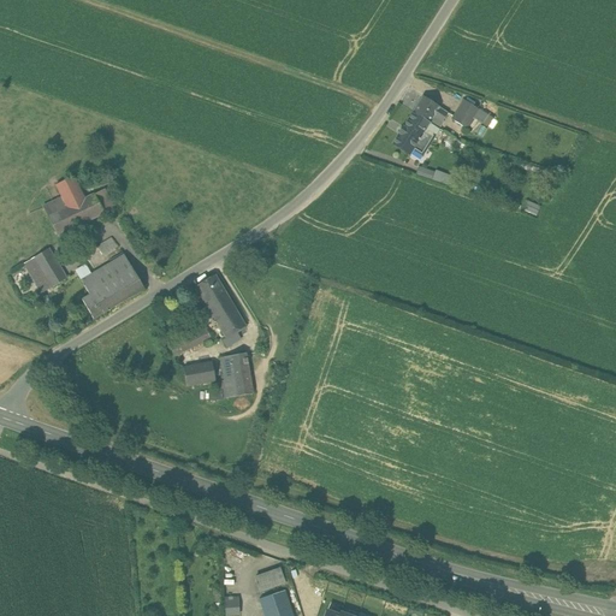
[(440,107),(424,96),(413,112),(430,123),(439,129),(448,113),(439,107),(440,107)]
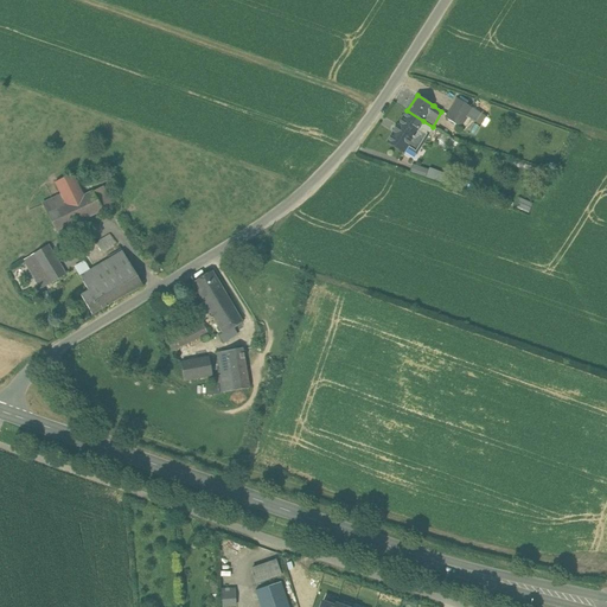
[(446,117),(459,126),(466,115),(471,108),(458,100),(446,117)]
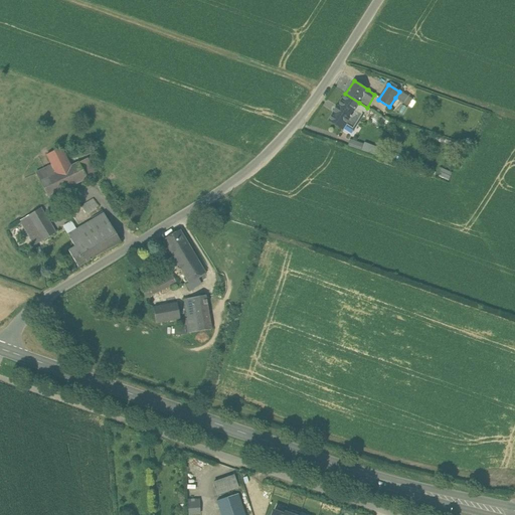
[(412,100),(399,92),(395,98),(408,106),(412,100)]
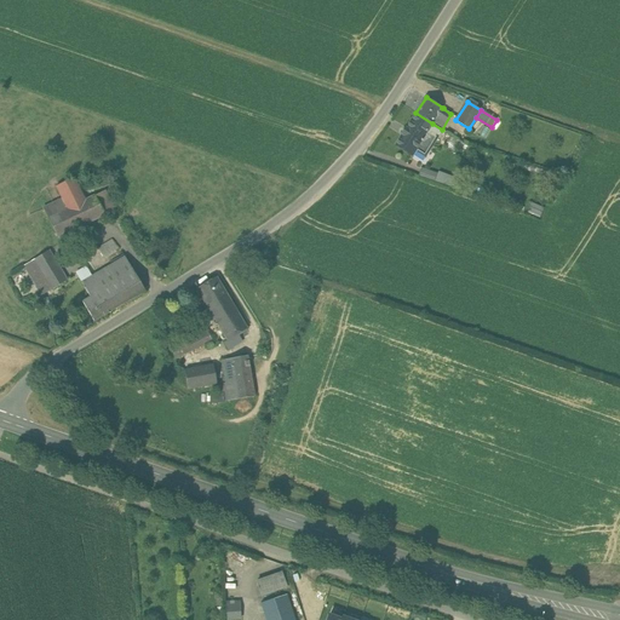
[(415,113),(406,128),(405,128),(406,130),(403,133),(402,133),(395,144),(413,155),(415,150),(425,156),(438,137),(437,136),(441,130),(442,130),(432,124),(415,113)]
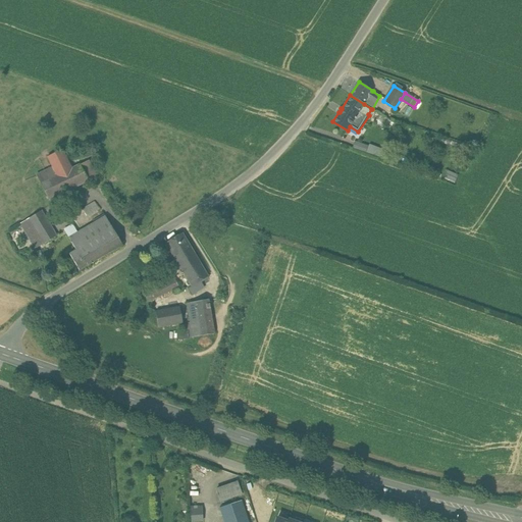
[(381,115),(376,123),(382,127),(387,118),(381,114),(381,115)]
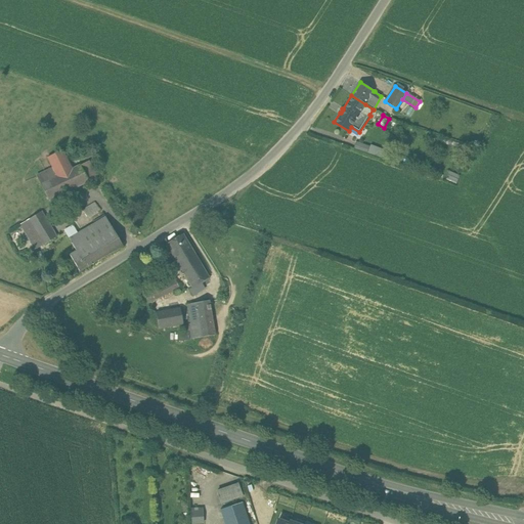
[(380,156),(383,148),(356,140),(353,147),(380,156)]
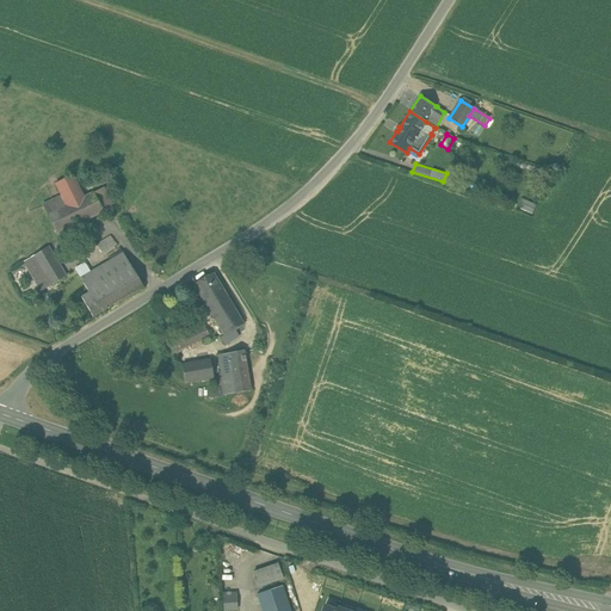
[(73,176),(55,184),(61,196),(43,205),(63,246),(78,238),(72,227),(81,222),(104,211),(94,192),(85,197),(73,176)]
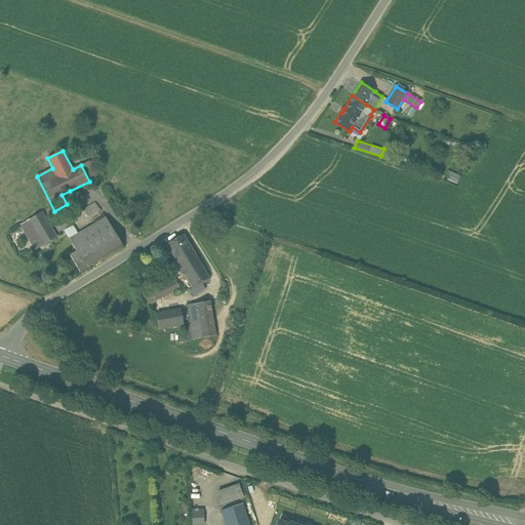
[(98,177),(89,161),(81,165),(89,182),(98,177)]
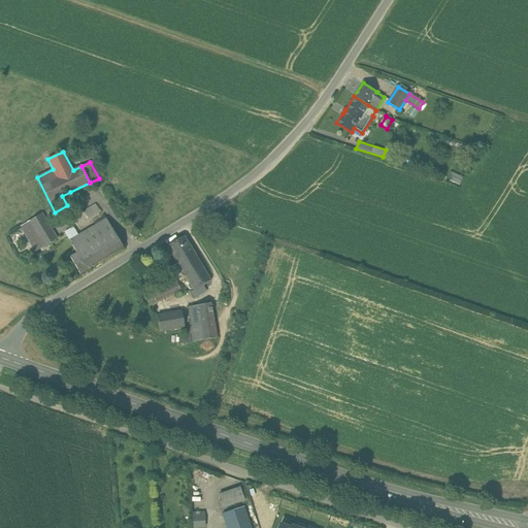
[(453,171),(450,179),(460,184),(463,175),(453,171)]
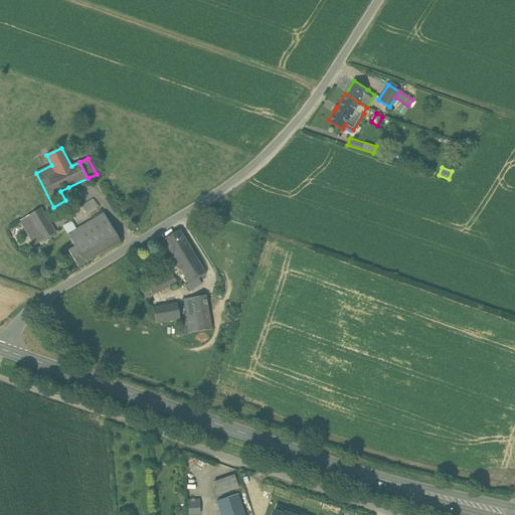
[(68,187),(60,191),(65,200),(73,197),(68,187)]
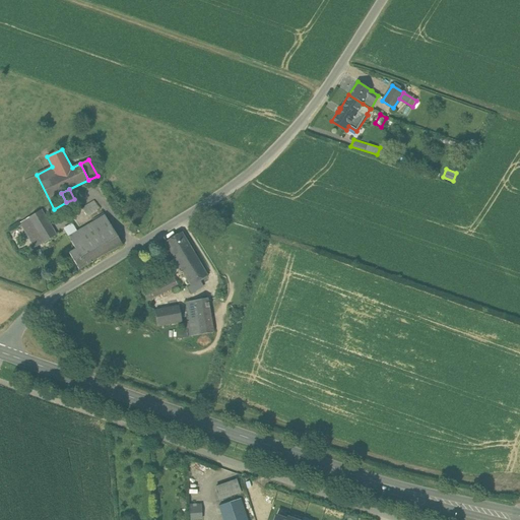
[(94,199),(81,206),(85,214),(99,208),(94,199)]
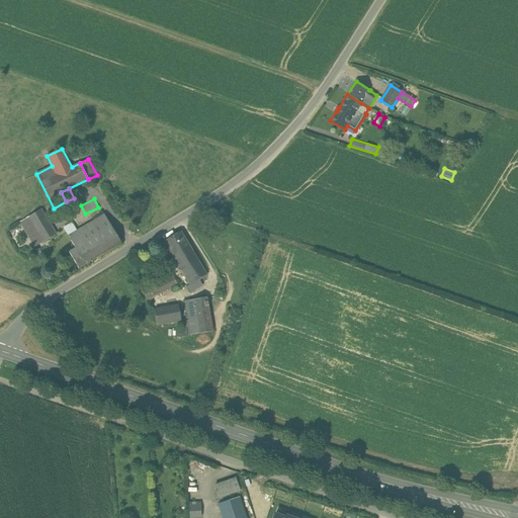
[(57,235),(41,209),(28,217),(44,242),(57,235)]
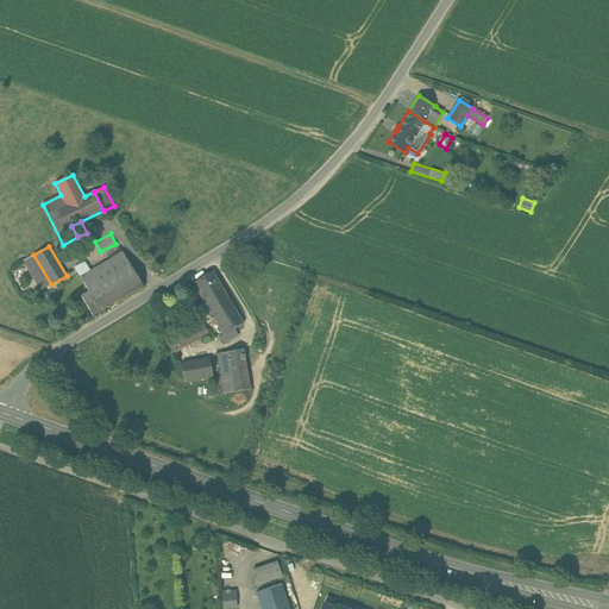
[(143,286),(123,252),(89,271),(100,289),(106,286),(115,302),(143,286)]
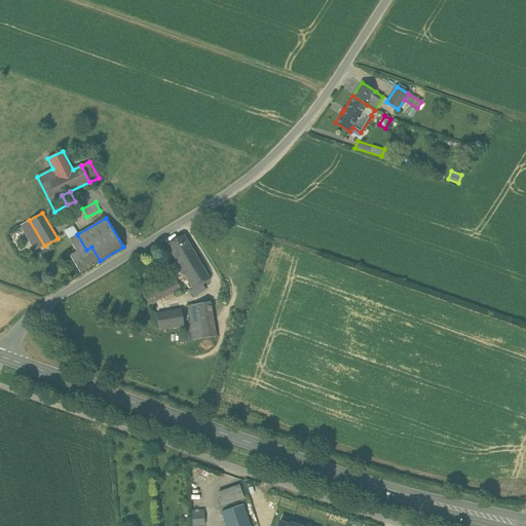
[(44,246),(29,220),(21,225),(35,251),(44,246)]
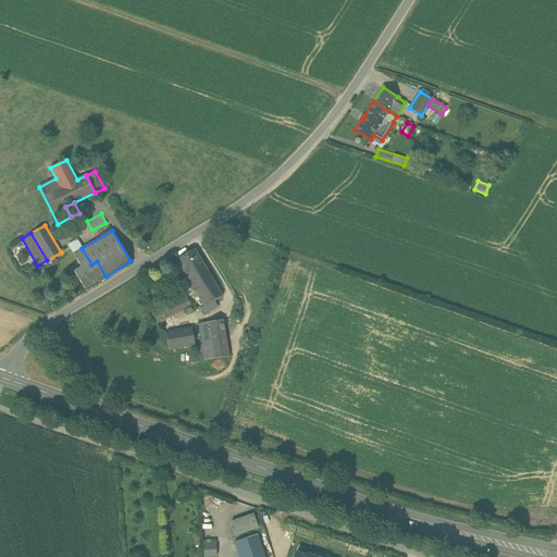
[(91,264),(82,248),(73,254),(81,267),(74,271),(85,288),(106,276),(97,261),(91,264)]
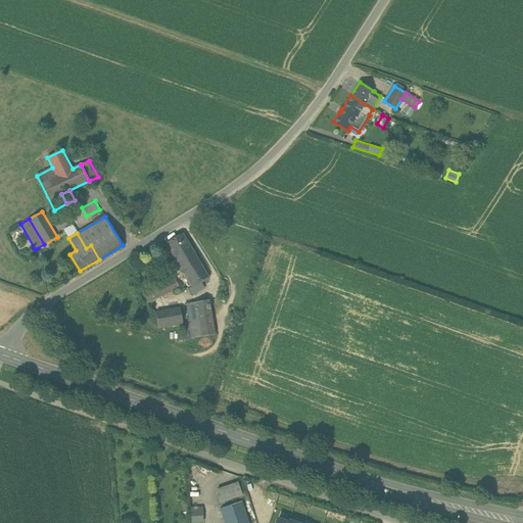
[(183,234),(167,243),(175,257),(184,252),(187,258),(195,253),(183,234)]
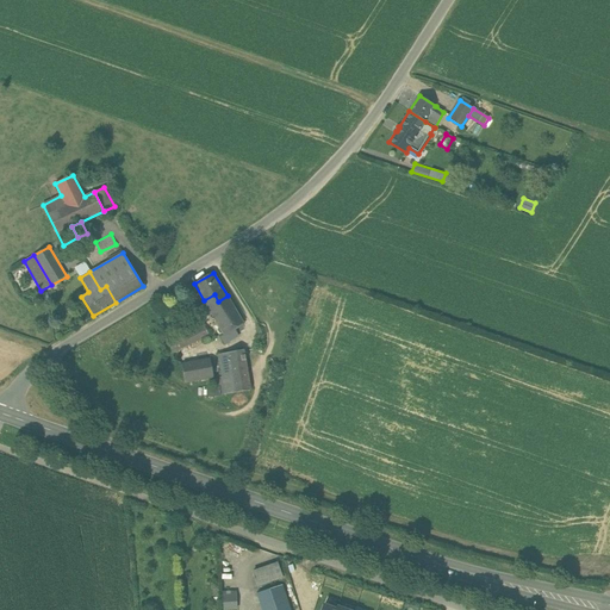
[(228,296),(218,302),(215,294),(204,300),(205,304),(194,311),(199,319),(211,312),(213,318),(234,306),(228,296)]
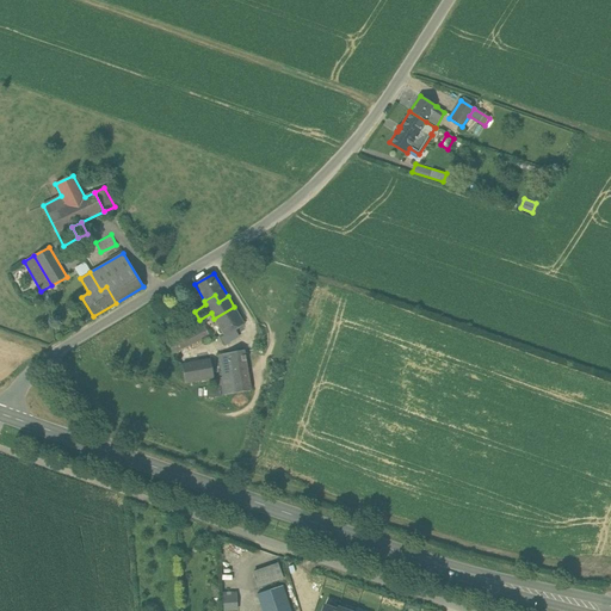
[(234,307),(214,319),(224,334),(224,335),(234,329),(244,323),(234,307)]
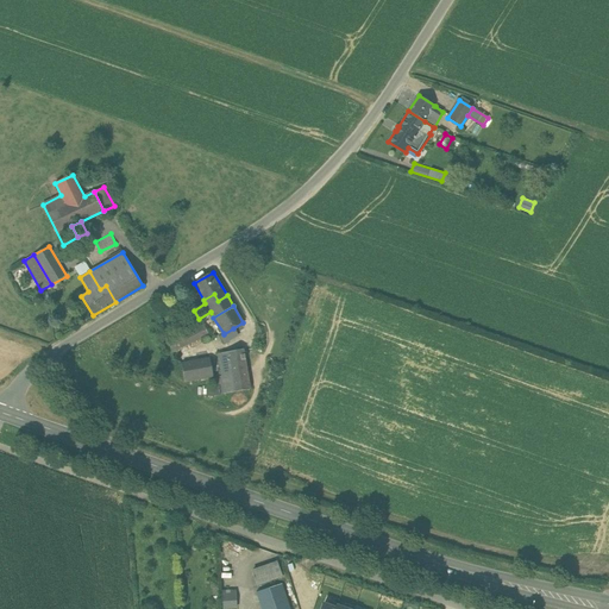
[(202,324),(193,328),(198,339),(208,334),(202,324)]
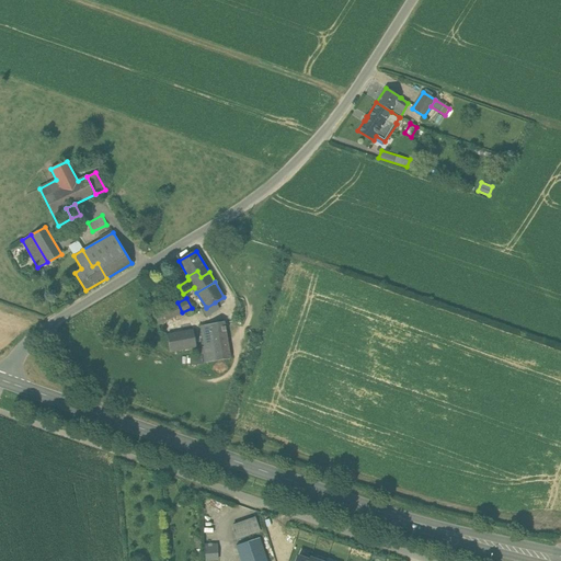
[(178,302),(153,313),(158,323),(182,312),(178,302)]
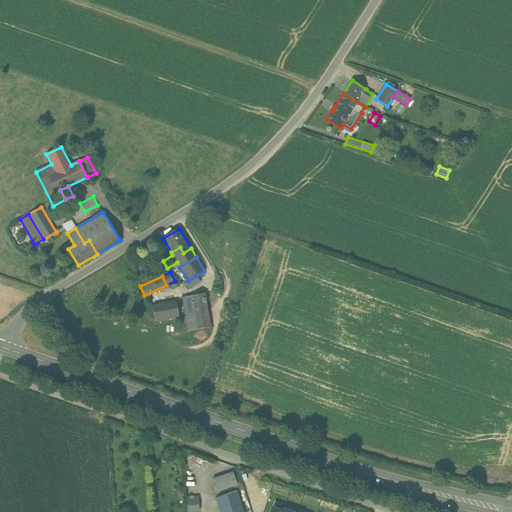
[(196,276),(188,281),(188,280),(185,282),(188,288),(199,282),(196,276)]
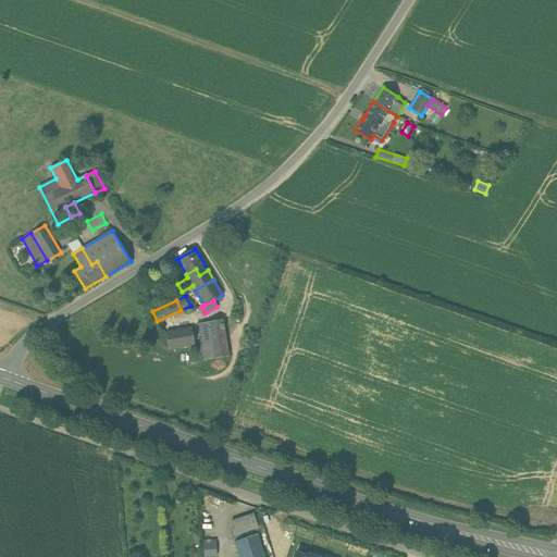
[(223,320),(199,323),(201,333),(224,330),(223,320)]
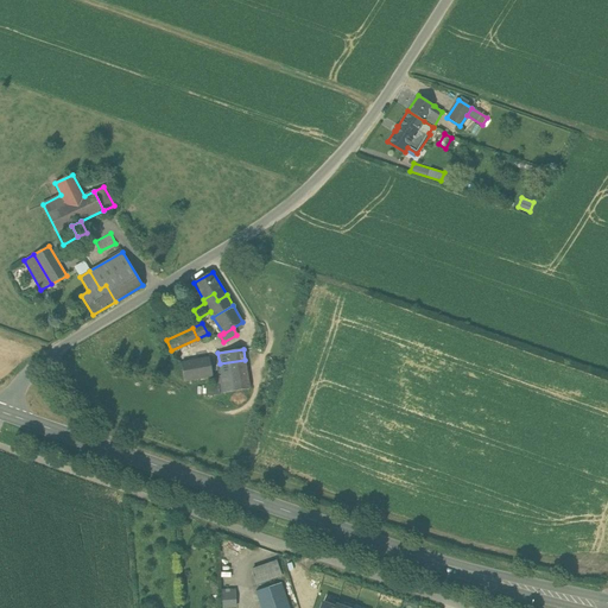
[(181,363),(184,381),(213,375),(210,358),(181,363)]
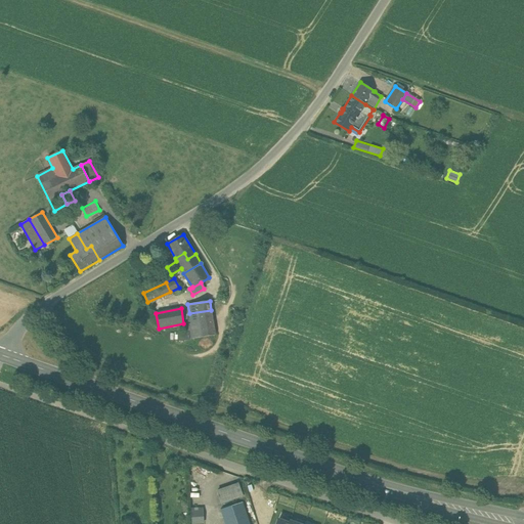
[(211,310),(189,313),(193,339),(215,335),(211,310)]
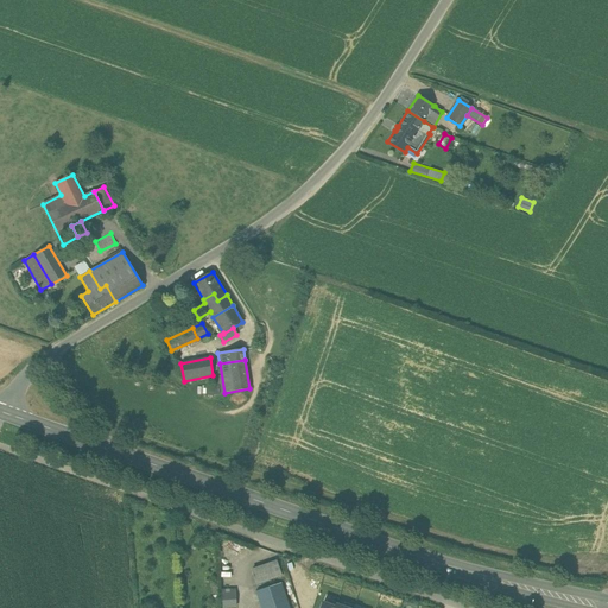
[(207,396),(221,396),(220,385),(207,386),(207,396)]
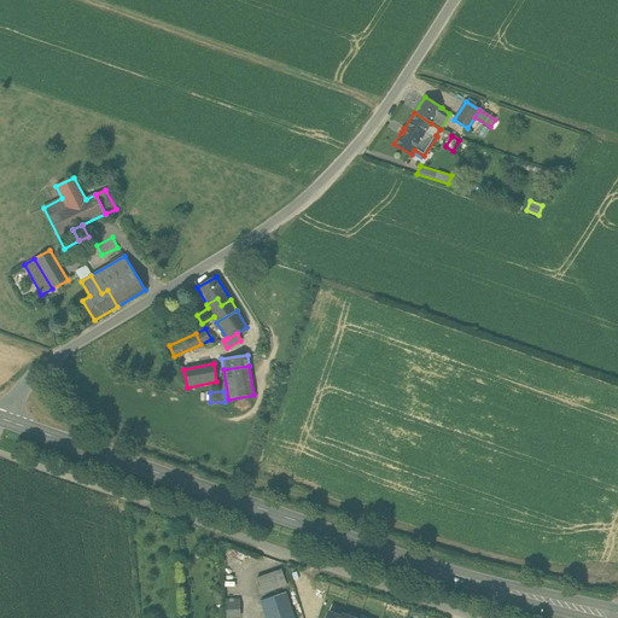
[(256,578),(261,594),(287,586),(281,570),(256,578)]
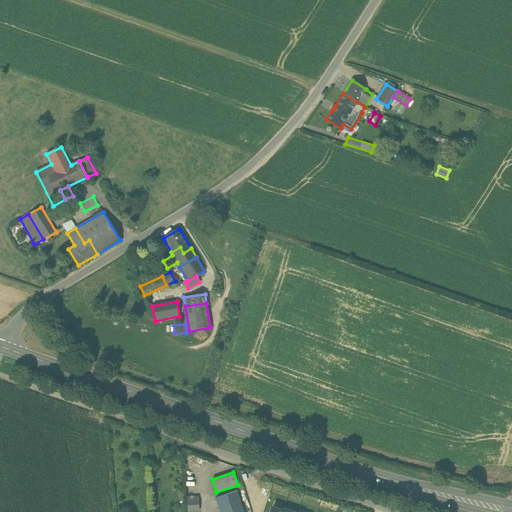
[(243,511),(236,491),(215,498),(220,511),(243,511)]
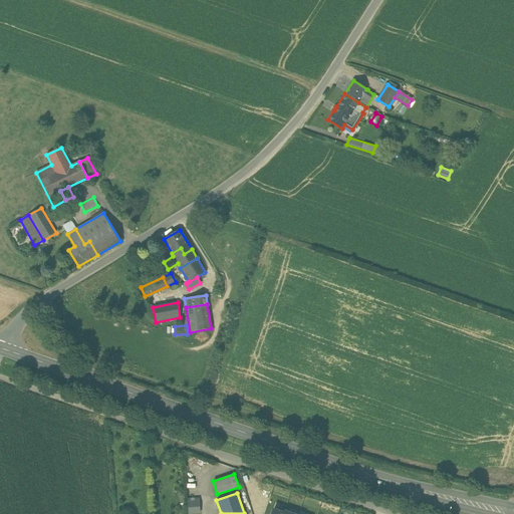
[(187,497),(188,513),(200,512),(199,497),(187,497)]
